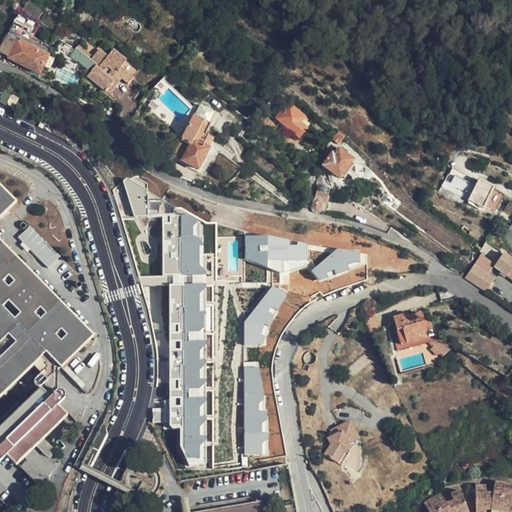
[(27,32),(12,23),(0,44),(0,53),(37,75),(42,67),(49,55),(50,52),(28,40),(29,38),(25,36),(27,32)]
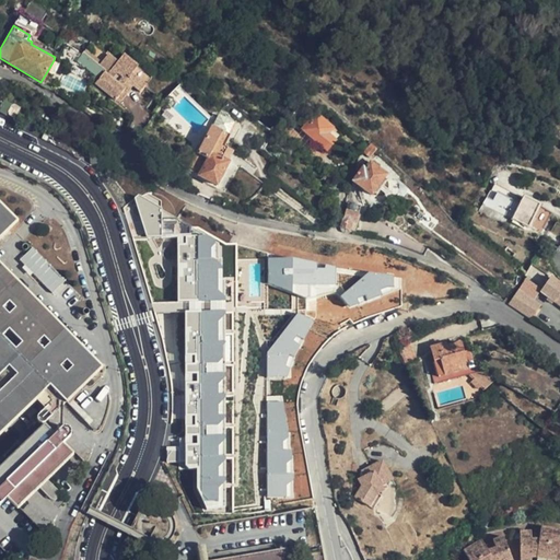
[(96,66),(82,54),(77,60),(97,77),(100,79),(96,83),(117,100),(126,89),(129,91),(136,81),(154,96),(161,89),(135,67),(138,61),(123,51),(113,65),(106,73),(96,66)]
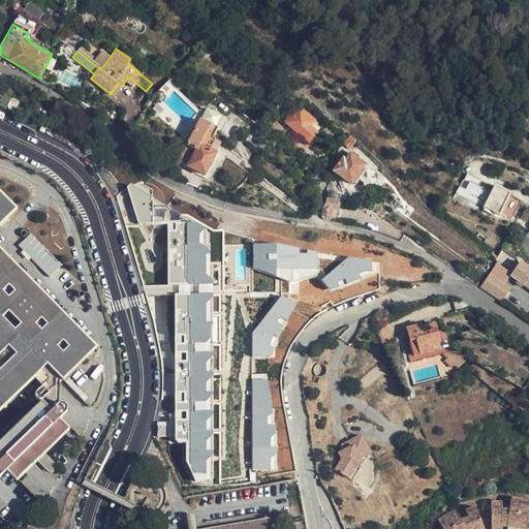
[(100,69),(106,61),(97,55),(91,62),(100,69)]
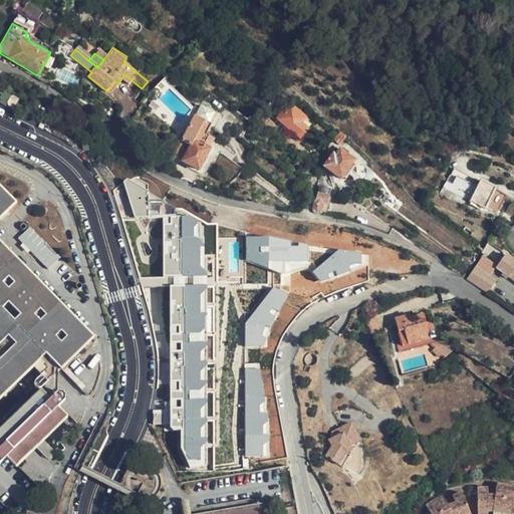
[(49,55),(42,67),(48,70),(54,58),(49,55)]
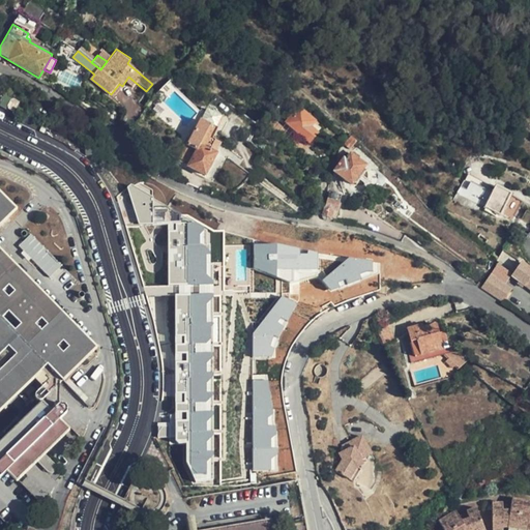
[(146,91),(153,96),(166,84),(162,81),(156,87),(152,84),(146,91)]
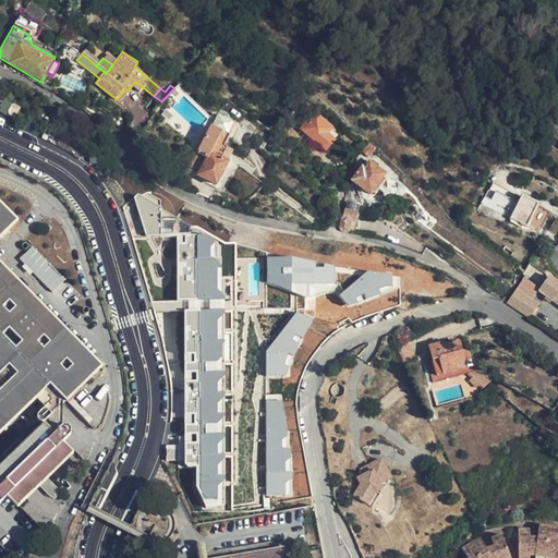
[(229,131),(235,123),(226,113),(218,122),(229,131)]
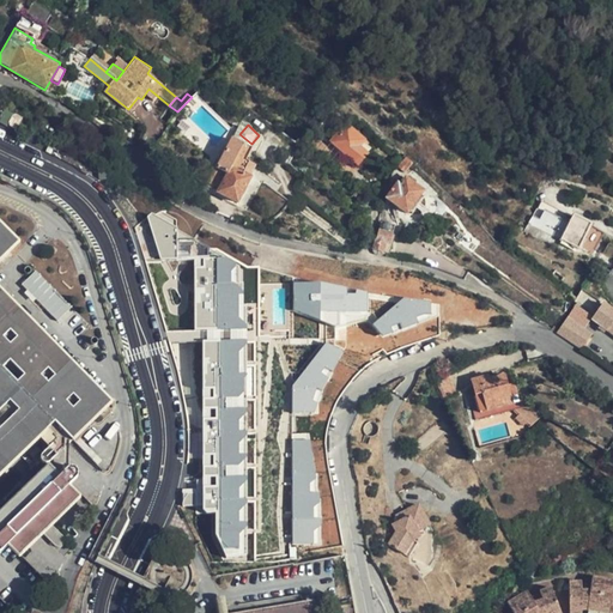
[(328,146),(340,132),(332,126),(320,140),(328,146)]
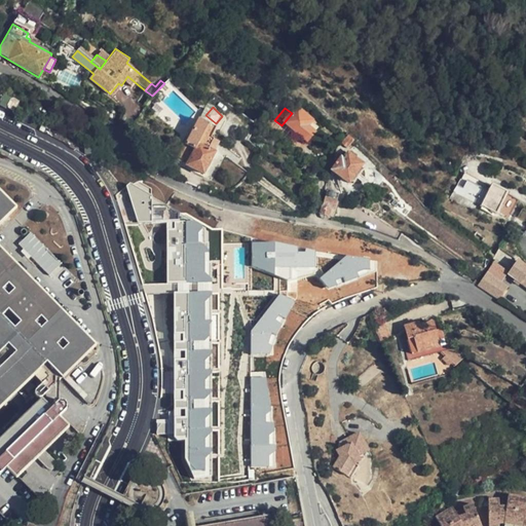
[(310,134),(314,128),(300,118),(294,125),(293,124),(288,130),(312,149),(318,140),(310,134)]
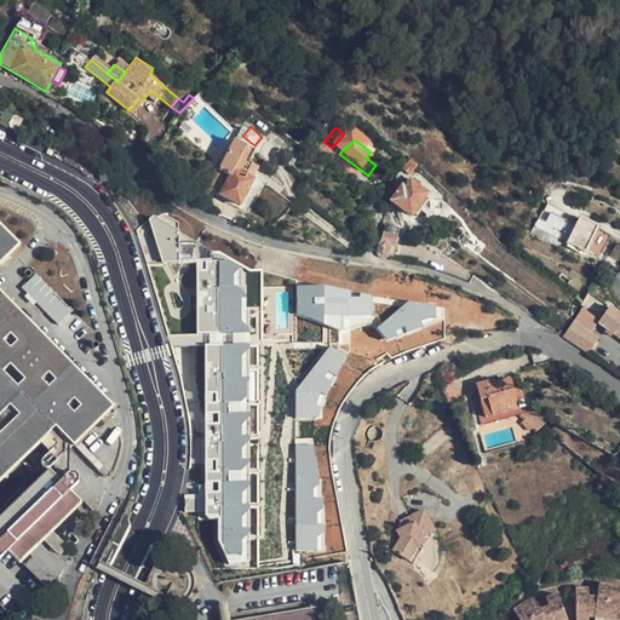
[(240,206),(260,166),(242,156),(220,195),(240,206)]
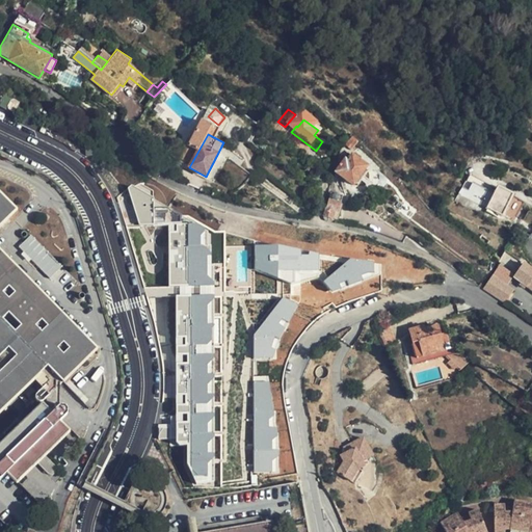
[(347,163),(351,157),(347,154),(343,160),(344,161),(347,163)]
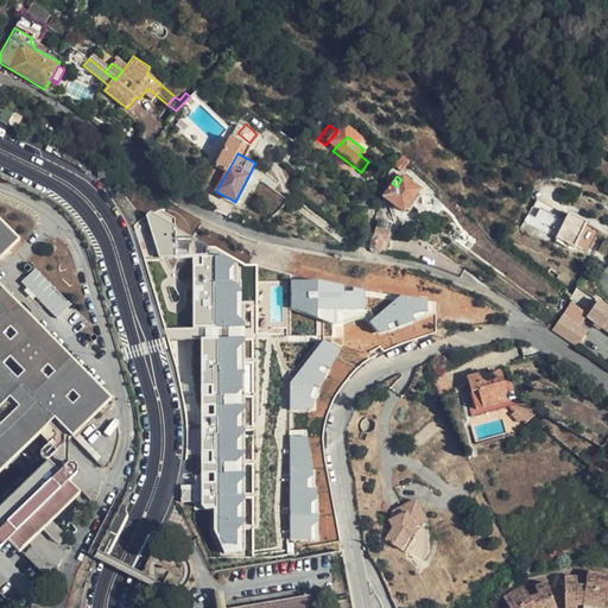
[(418,191),(409,184),(401,179),(397,187),(393,184),(384,197),(403,211),(418,191)]
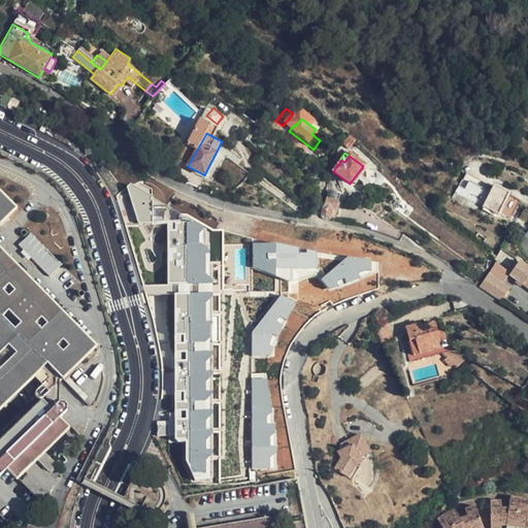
[(348,300),(435,275),(383,243),(309,227),(211,208),(149,180),(125,227),(155,329),(215,326),(284,352),(312,321),(348,300)]
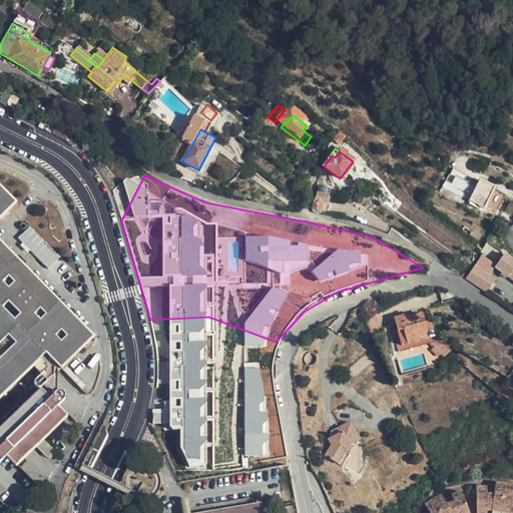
[(474,191),(477,183),(462,175),(453,192),(463,197),(467,188),(474,191)]
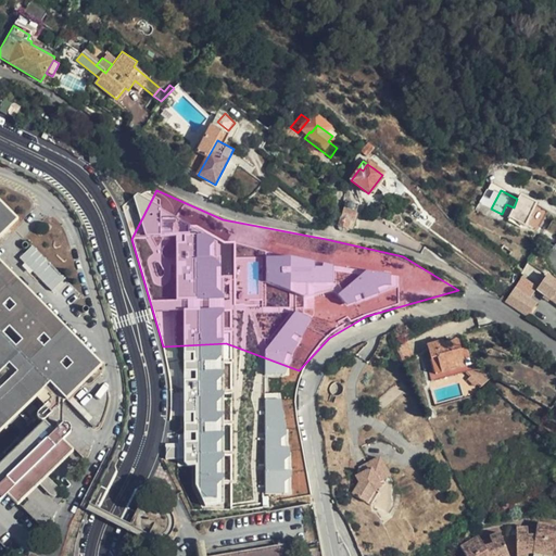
[(519,196),(517,199),(514,207),(506,204),(502,214),(508,217),(508,218),(514,222),(525,227),(535,204),(519,196)]
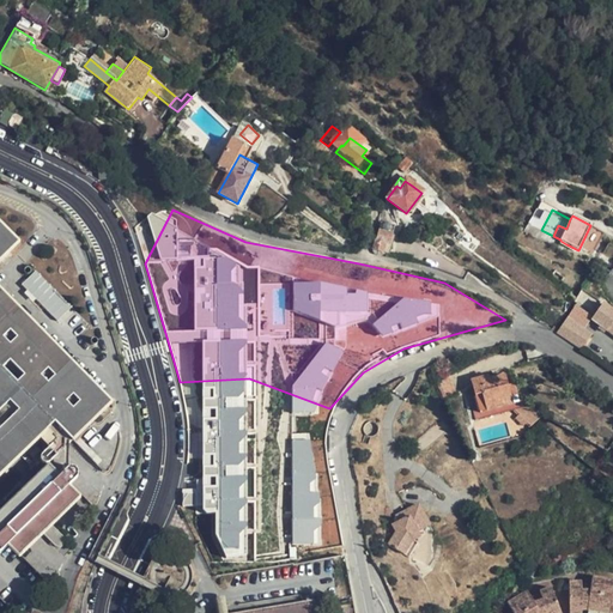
[(0,477),(24,454),(42,435),(52,444),(48,448),(44,451),(41,456),(41,461),(43,465),(48,466),(0,513),(0,538),(8,547),(19,558),(43,534),(58,546),(60,548),(64,548),(67,547),(68,544),(68,540),(67,536),(53,526),(83,496),(50,465),(52,465),(61,455),(60,454),(107,405),(0,295),(0,260),(19,241),(0,220),(0,477)]
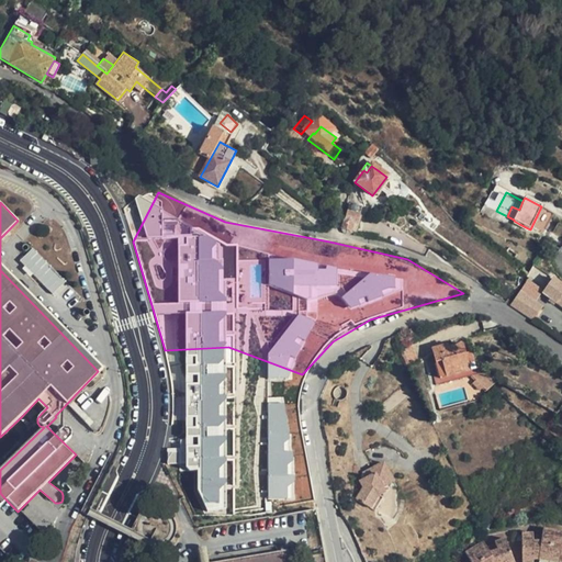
[(345,212),(341,228),(352,231),(357,232),(358,231),(360,224),(357,222),(360,214),(346,212),(345,212)]
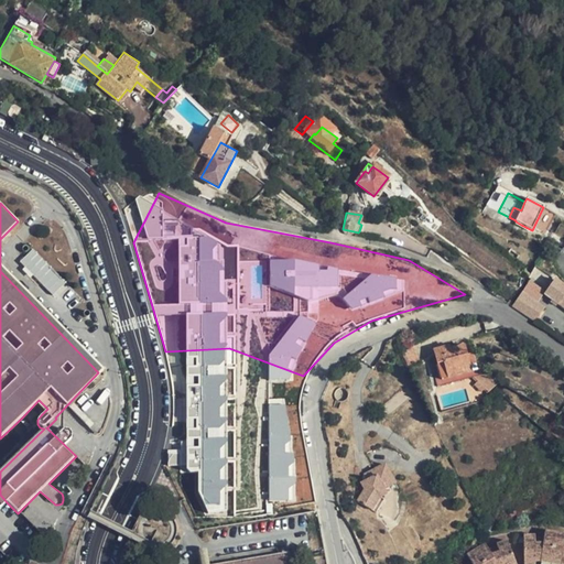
[(521,225),(516,221),(511,228),(518,231),(521,225)]
